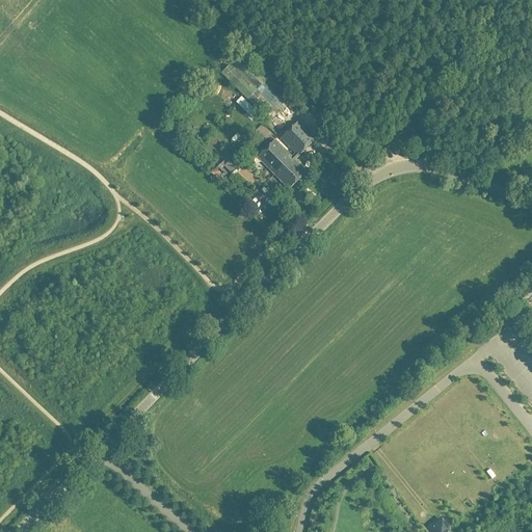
[(211,44),(221,55),(232,45),(221,34),(211,44)]
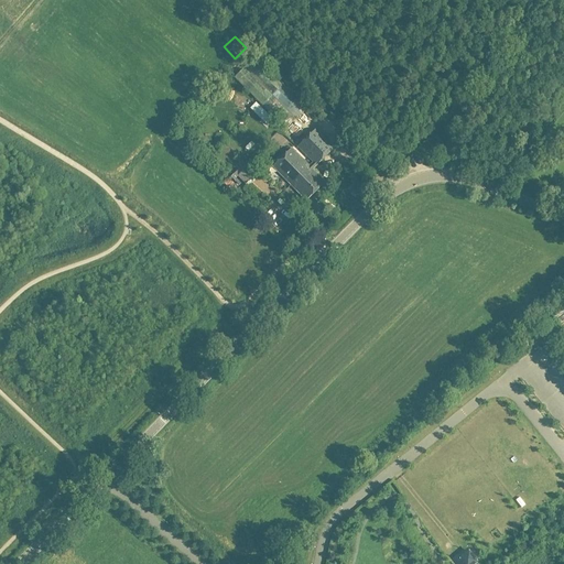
[(306,109),(255,57),(235,77),(285,129),(306,109)]
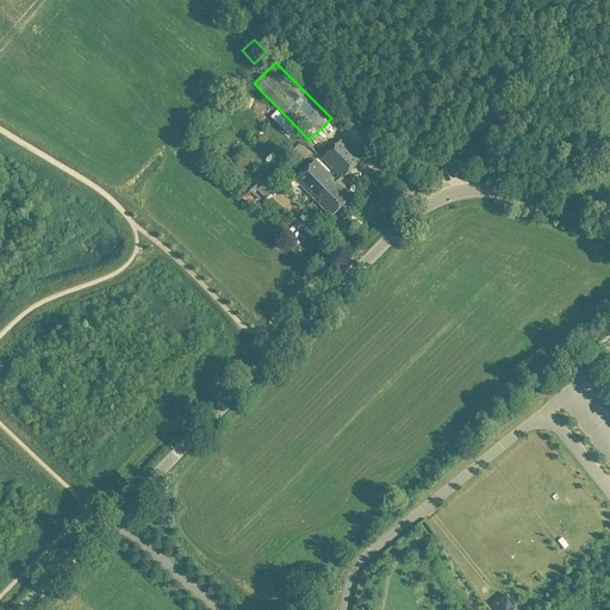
[(342,141),(322,159),(342,179),(361,161),(342,141)]
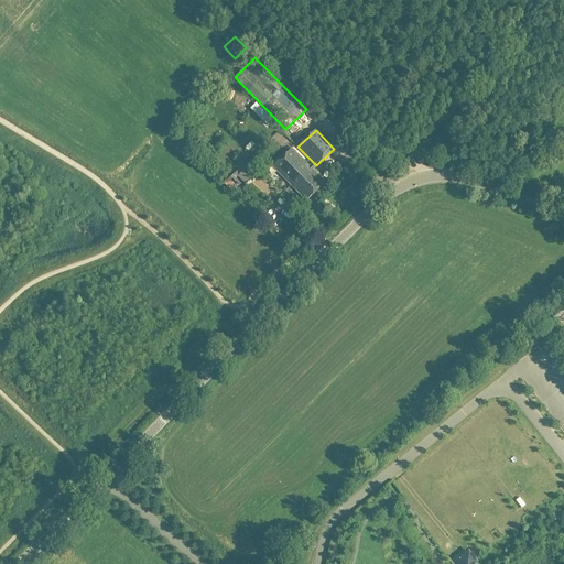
[(306,201),(325,183),(291,148),(272,166),(306,201)]
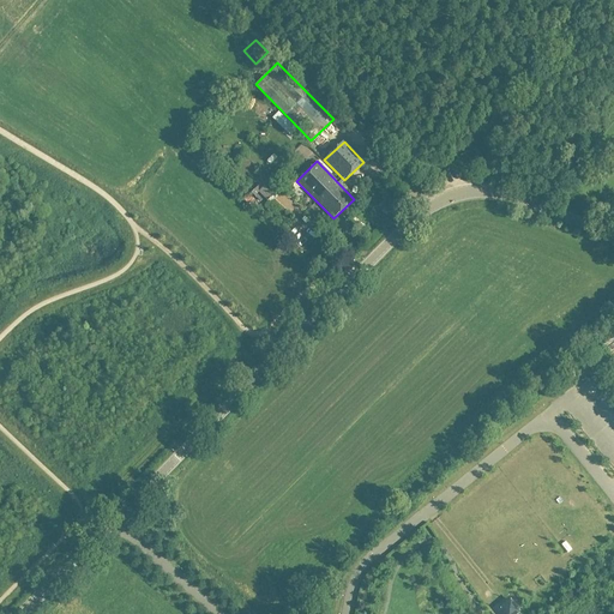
[(256,190),(259,184),(253,179),(248,184),(256,190)]
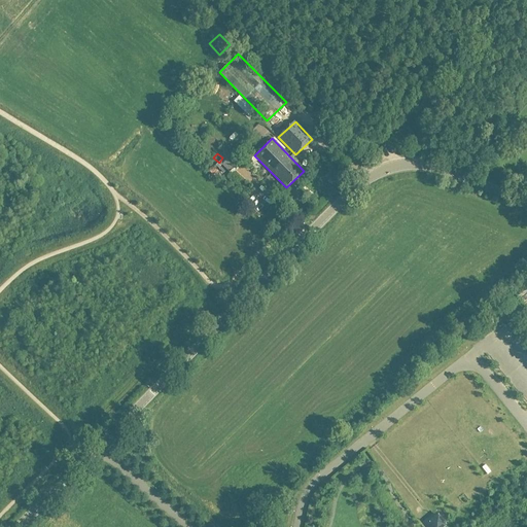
[(230,172),(239,163),(232,155),(222,165),(230,172)]
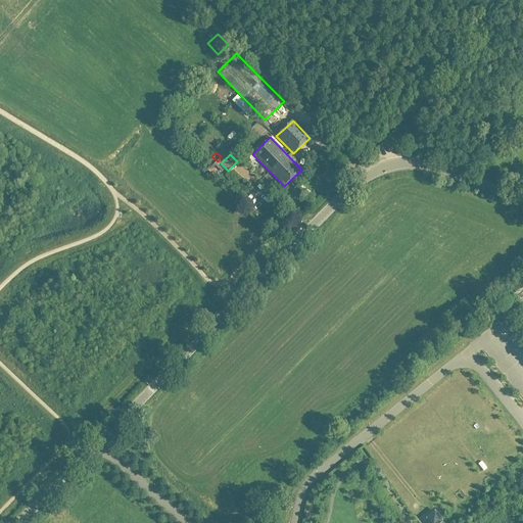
[(435,511),(425,519),(428,522),(438,522),(442,520),(435,511)]
